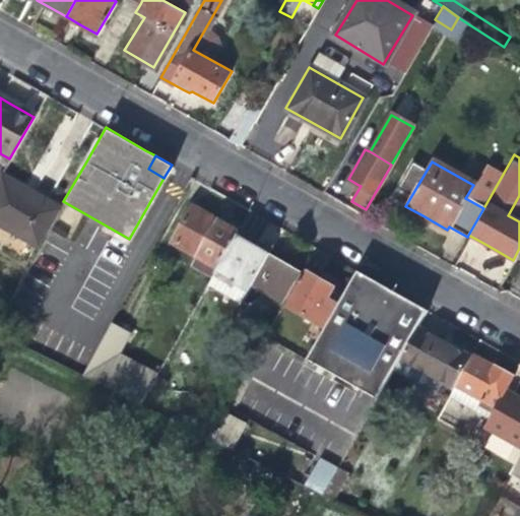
[(0,174),(0,223),(24,238),(46,200),(23,187),(0,174)]
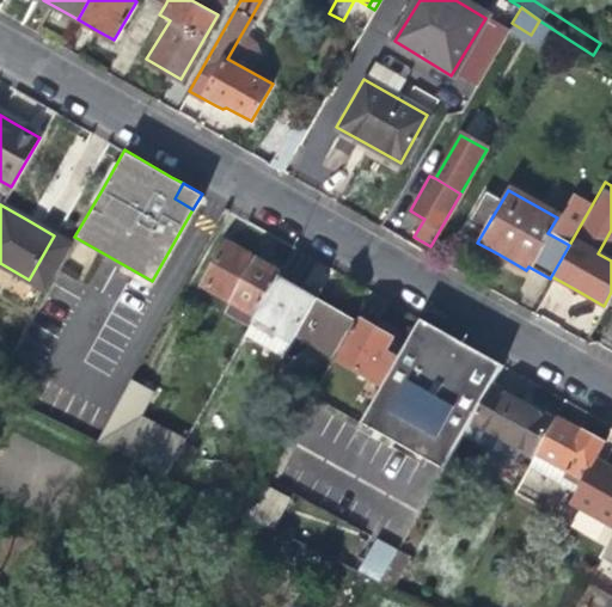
[(203,283),(257,314),(279,277),(280,275),(251,258),(226,243),(203,283)]
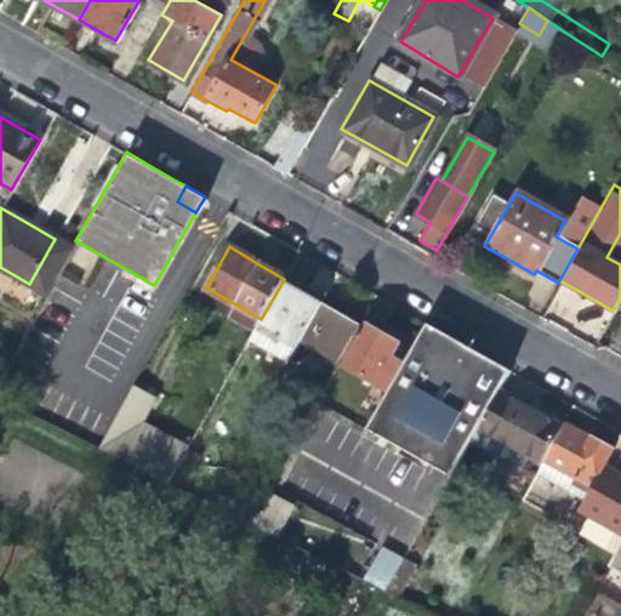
[(295,347),(298,340),(319,307),(322,303),(303,292),(283,281),(261,319),(257,325),(295,347)]
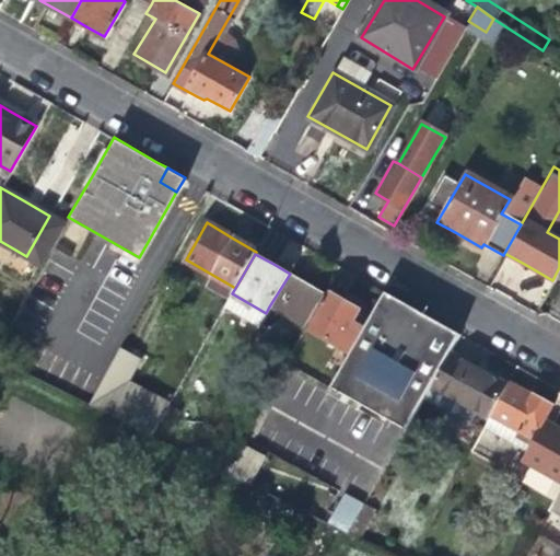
[(269,307),(305,327),(323,297),(314,291),(296,281),(288,277),(269,307)]
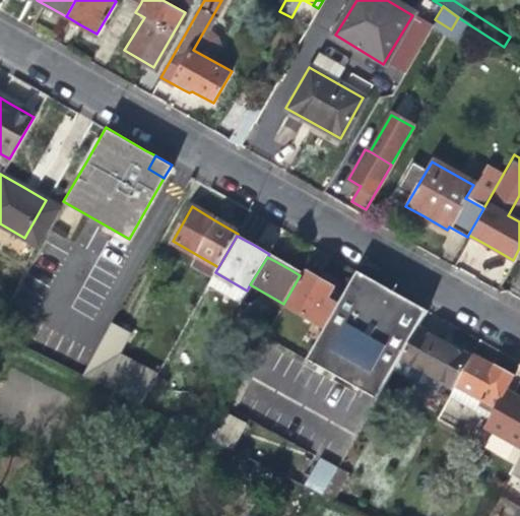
[(326,328),(308,360),(359,389),(409,300),(375,280),(359,271),(344,295),(339,305),(326,328)]
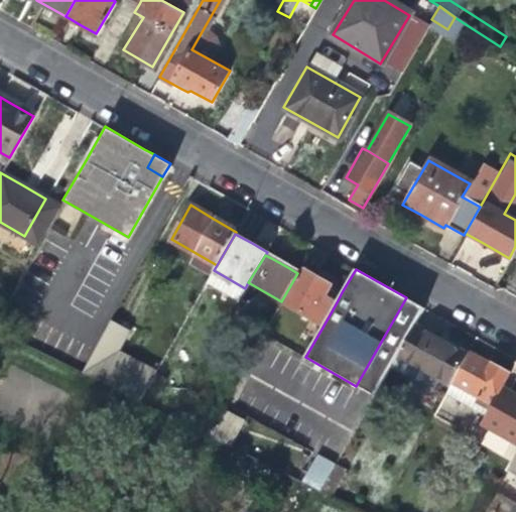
[(326,296),(331,286),(318,279),(305,271),(286,304),(324,326),(337,302),(326,296)]
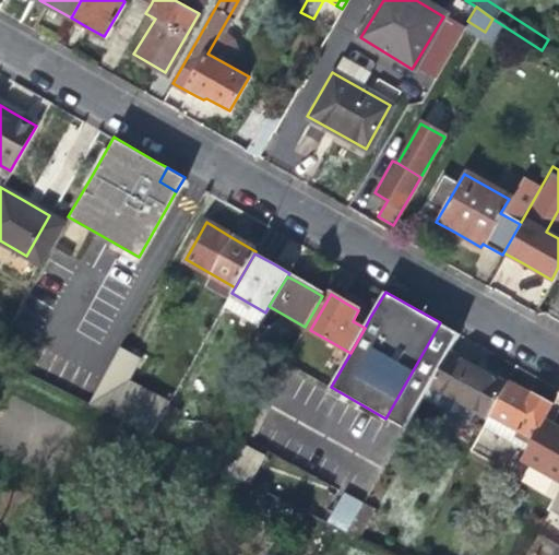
[(370,317),(358,310),(353,321),(365,328),(370,317)]
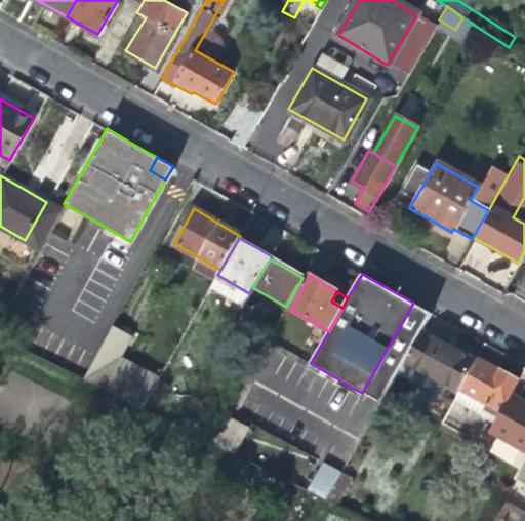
[(432,314),(413,303),(362,393),(381,403),(398,372),(422,330),(432,314)]
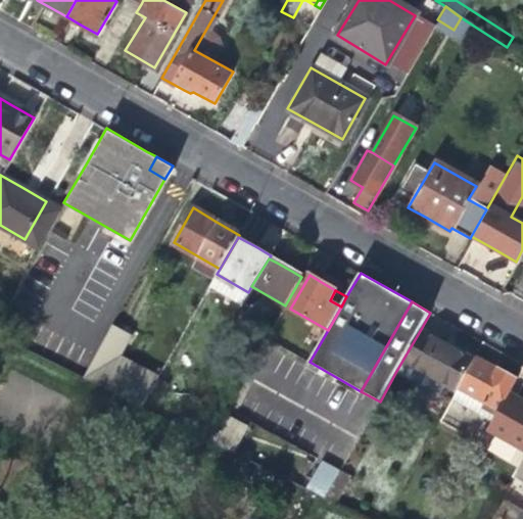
[(109,322),(97,344),(115,354),(128,333),(109,322)]
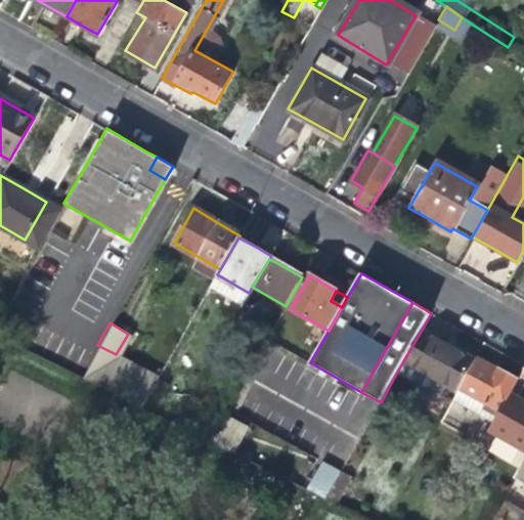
[(444,383),(456,389),(474,359),(446,344),(422,330),(397,372),(438,394),(444,383)]
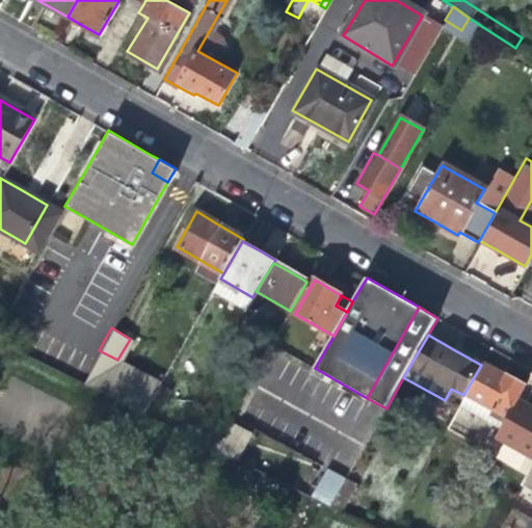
[(160,381),(117,360),(99,350),(81,381),(142,413),(160,381)]
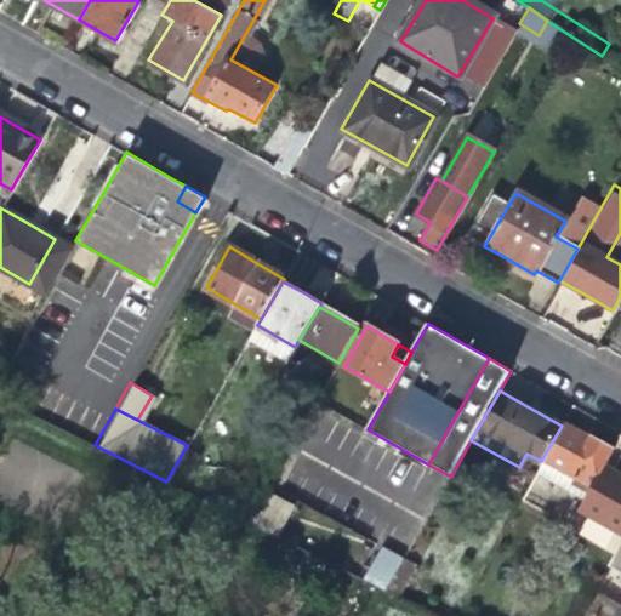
[(563,422),(562,426),(541,461),(535,472),(584,498),(603,465),(611,449),(586,435),(563,422)]
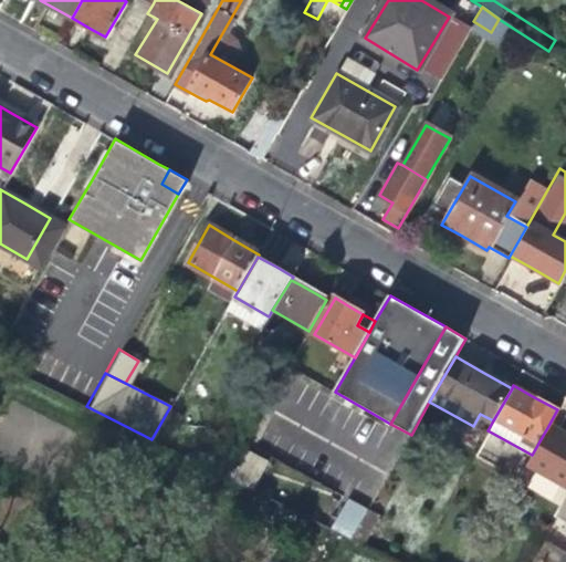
[(565,433),(549,424),(532,455),(525,465),(565,488),(565,433)]
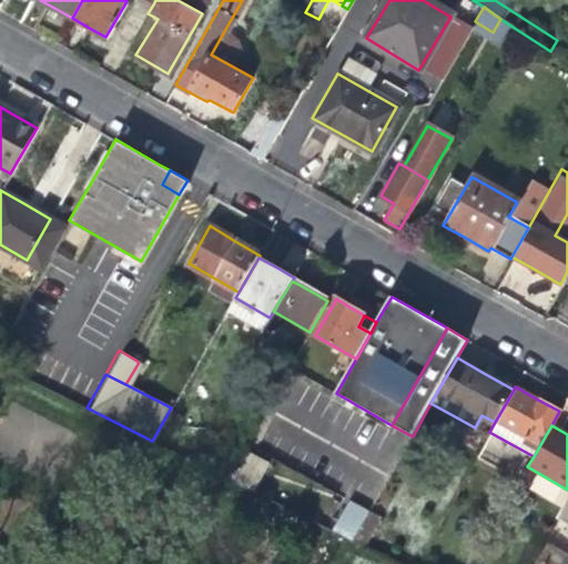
[(255,481),(266,459),(250,450),(239,472),(255,481)]
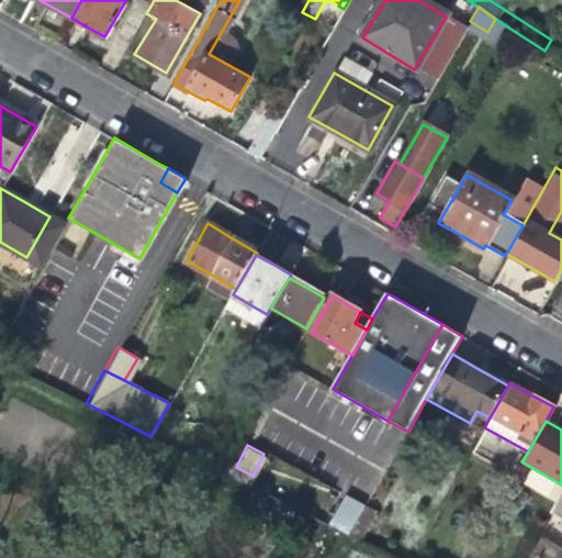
[(561,492),(558,500),(551,512),(561,519),(561,529),(561,531),(561,492)]
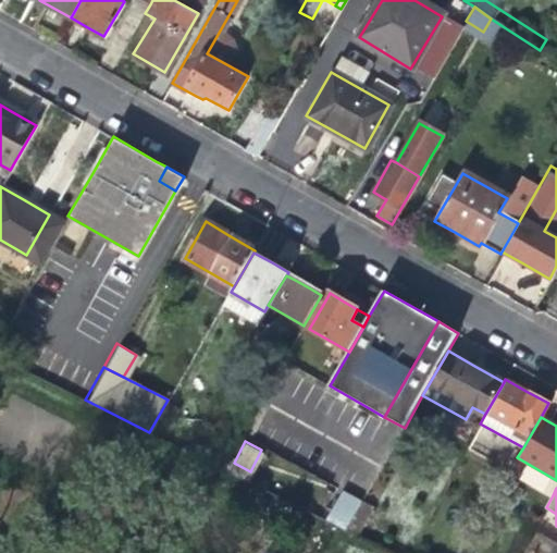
[(323,519),(344,529),(353,514),(360,501),(342,490),(323,519)]
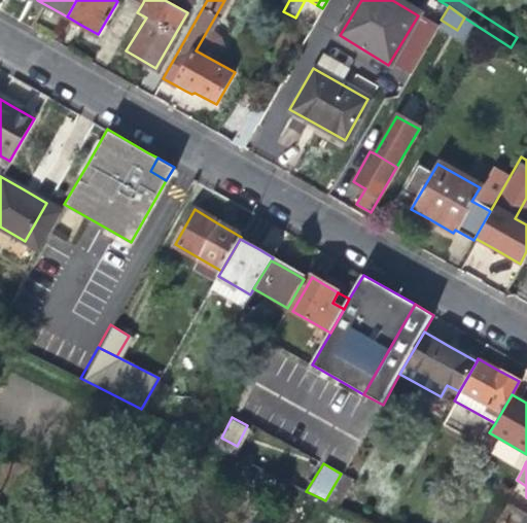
[(350,479),(341,474),(334,486),(325,500),(335,506),(350,479)]
